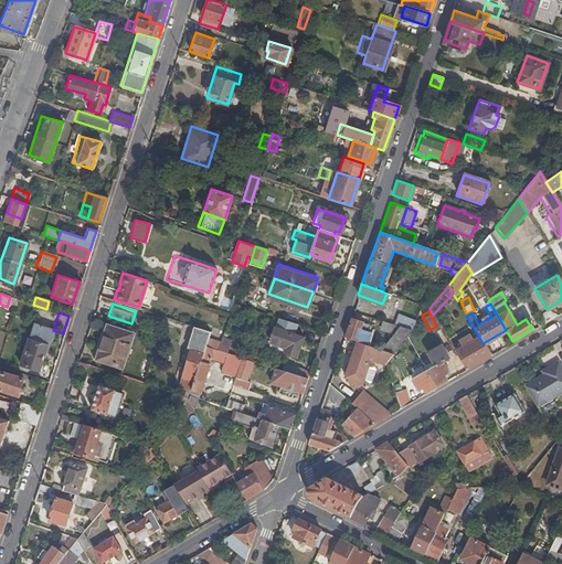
[(415,322),(399,316),(395,325),(399,326),(410,329),(412,330),(415,322)]
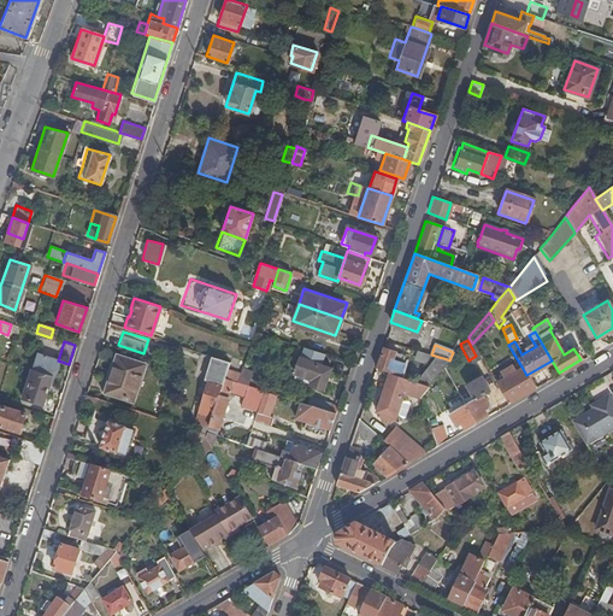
[(382,346),(375,367),(388,371),(392,358),(395,350),(382,346)]
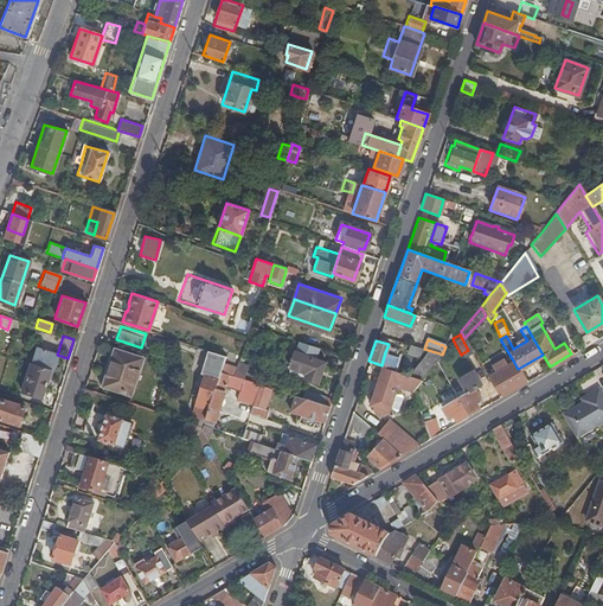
[(397,348),(389,344),(385,352),(395,355),(397,348)]
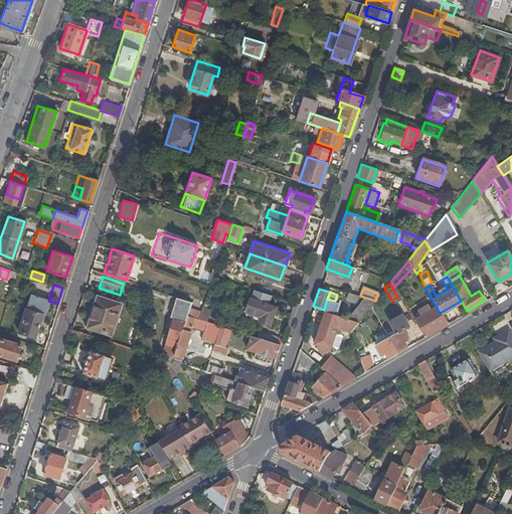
[(360,296),(346,292),(344,299),(358,303),(363,297),(360,296)]
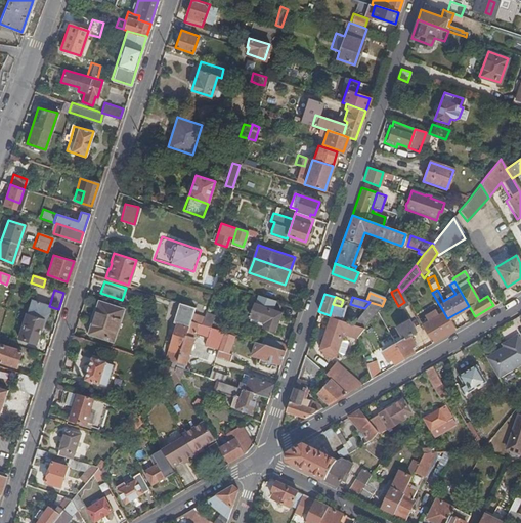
[(112,339),(122,308),(99,301),(89,332),(112,339)]
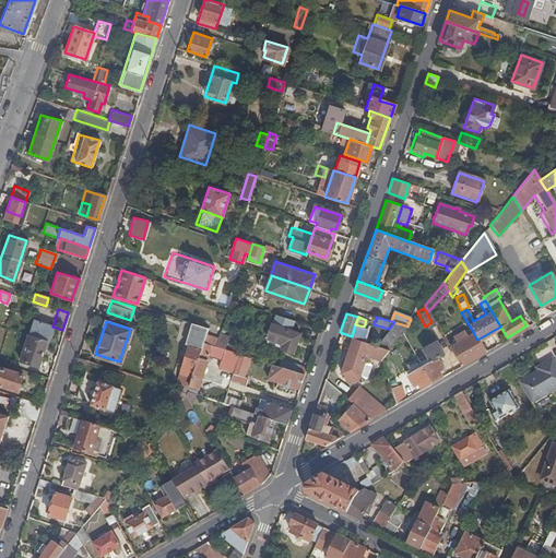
[(192,344),(198,324),(191,322),(187,335),(184,335),(181,343),(181,342),(170,379),(175,380),(175,381),(179,383),(184,384),(187,376),(179,374),(188,343),(192,344)]
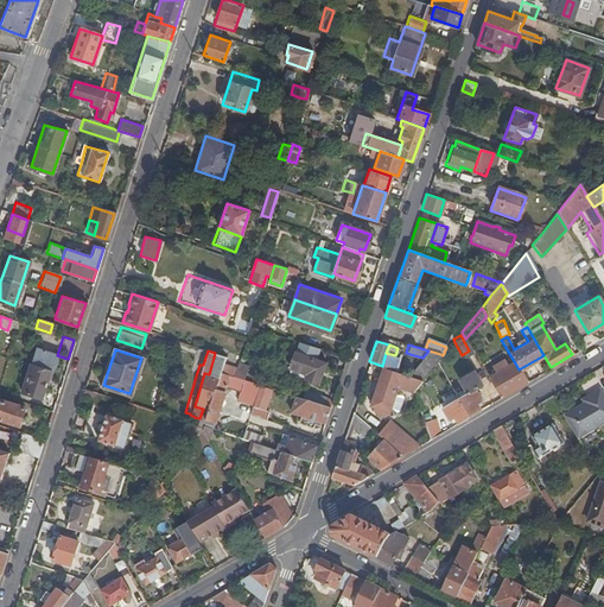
[(304,373),(302,378),(317,383),(323,361),(292,351),(287,367),(288,368),(304,373)]
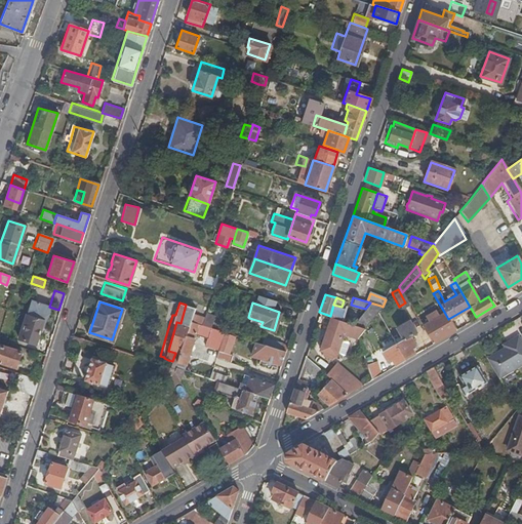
[(363,327),(380,306),(370,303),(365,309),(356,320),(353,324),(363,327)]
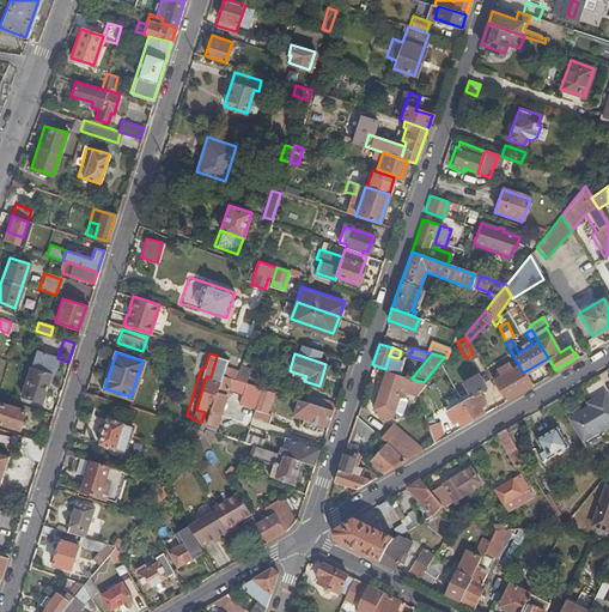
[(40,401),(53,361),(36,356),(32,367),(30,365),(20,395),(40,401)]
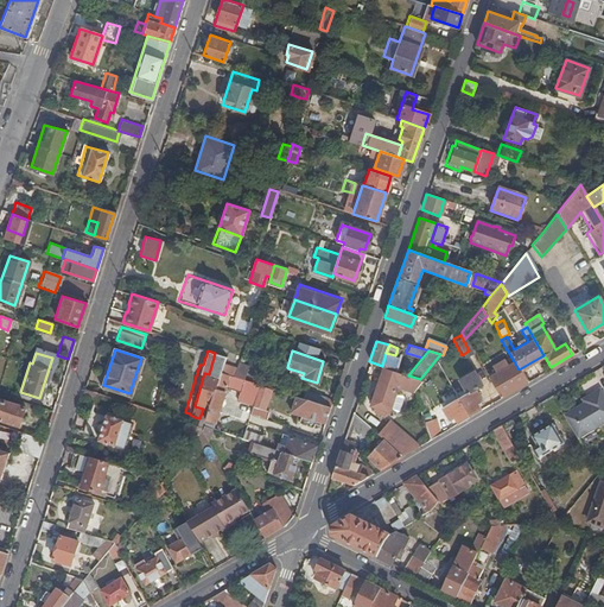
[(203,427),(204,424),(207,413),(221,370),(224,356),(215,353),(209,374),(204,373),(195,406),(203,409),(199,418),(195,417),(192,423),(203,427)]
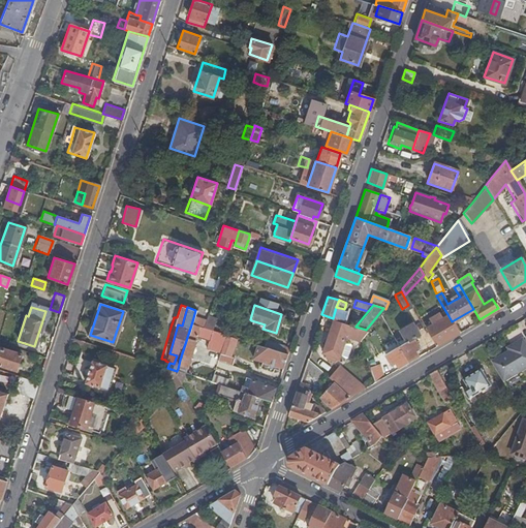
[(336,307),(333,318),(343,321),(347,310),(344,309),(336,307)]
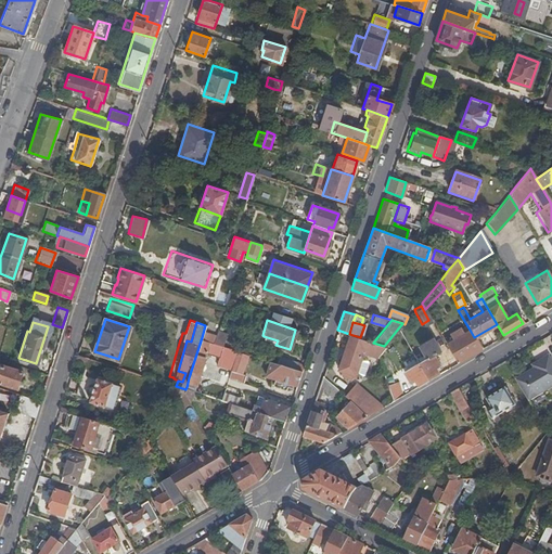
[(480,348),(474,337),(470,330),(464,332),(461,326),(449,333),(452,339),(445,343),(457,362),(480,348)]
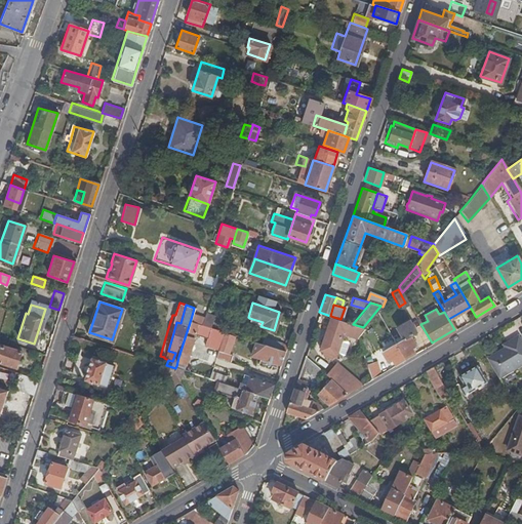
[(211,326),(215,313),(207,310),(202,323),(208,325),(209,325),(211,326)]
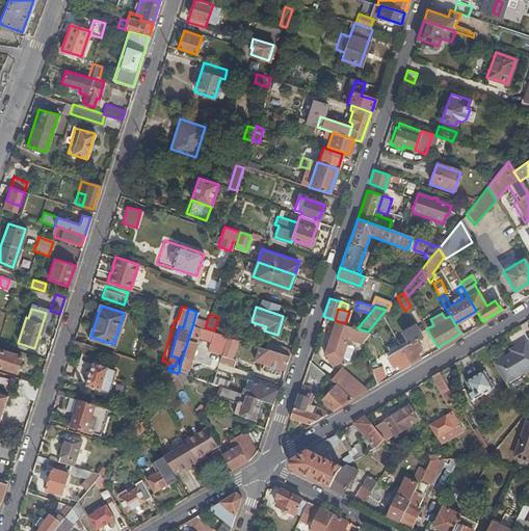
[(345,323),(335,320),(323,353),(325,354),(325,359),(336,362),(338,359),(340,359),(341,354),(345,342),(347,337),(363,342),(370,333),(368,332),(358,328),(350,325),(345,323)]
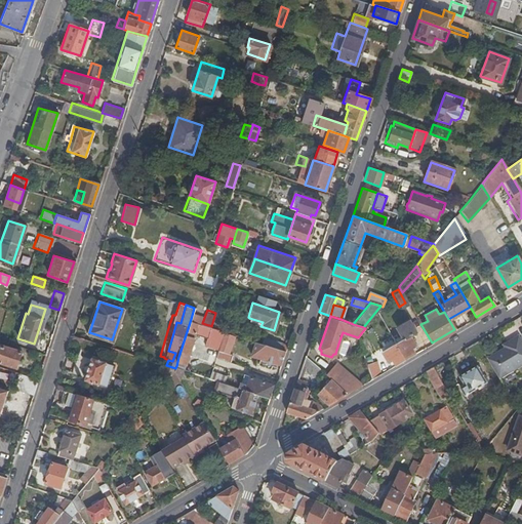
[(248,322),(261,326),(263,322),(249,318),(248,322)]
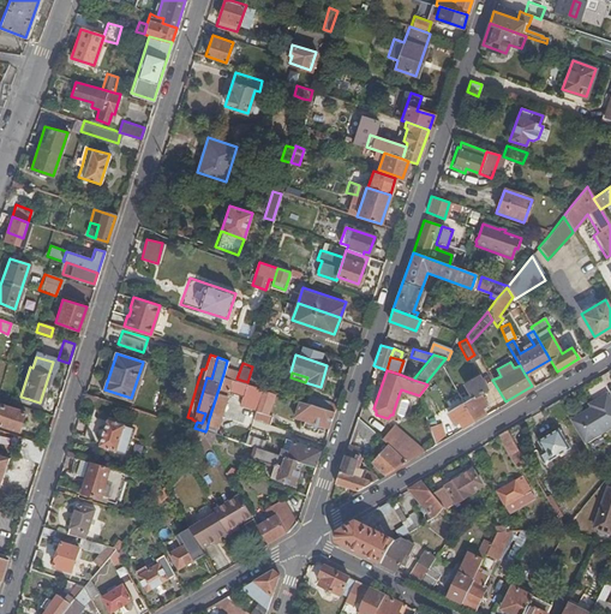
[(473,421),(485,413),(481,407),(485,405),(478,392),(486,387),(478,373),(462,381),(472,397),(462,403),(473,421)]
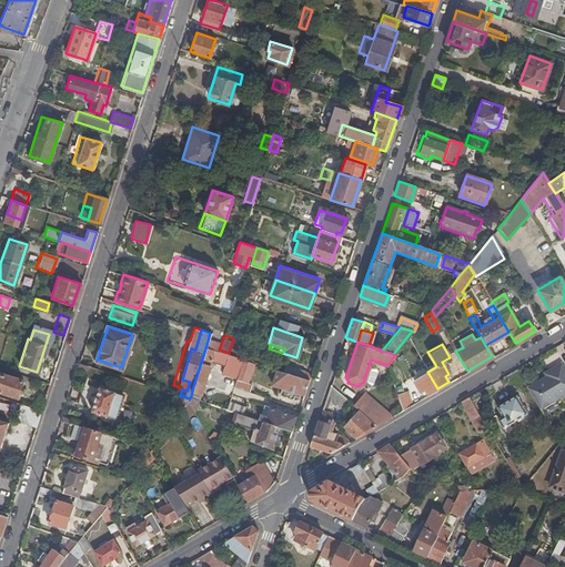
[(203,388),(215,348),(207,345),(193,386),(203,388)]
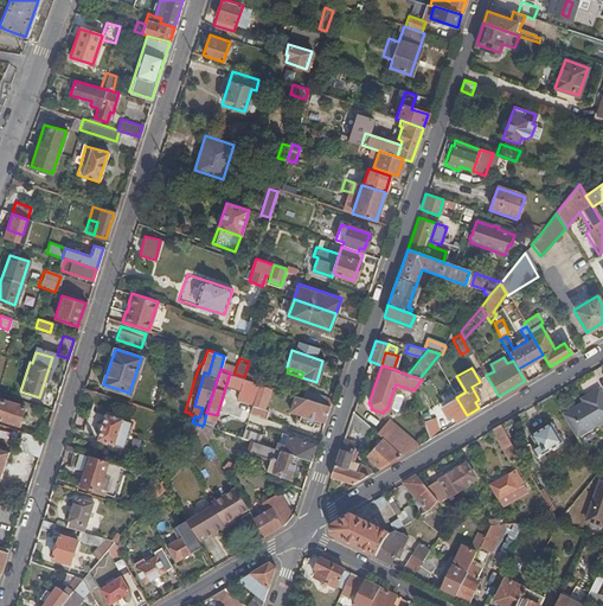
[(244,377),(242,376),(241,376),(233,399),(251,404),(258,382),(244,377)]
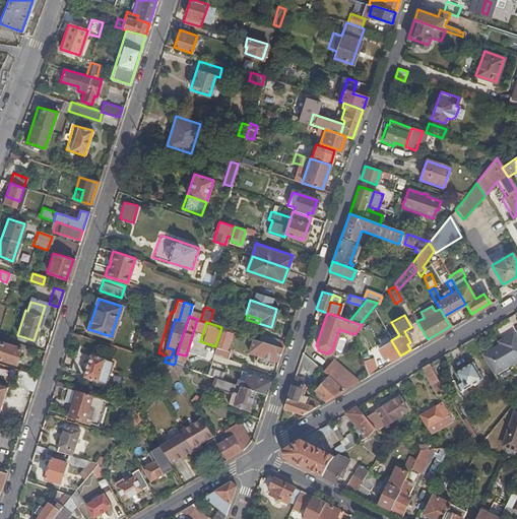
[(213,352),(225,357),(229,348),(225,347),(232,330),(221,327),(215,346),(213,352)]
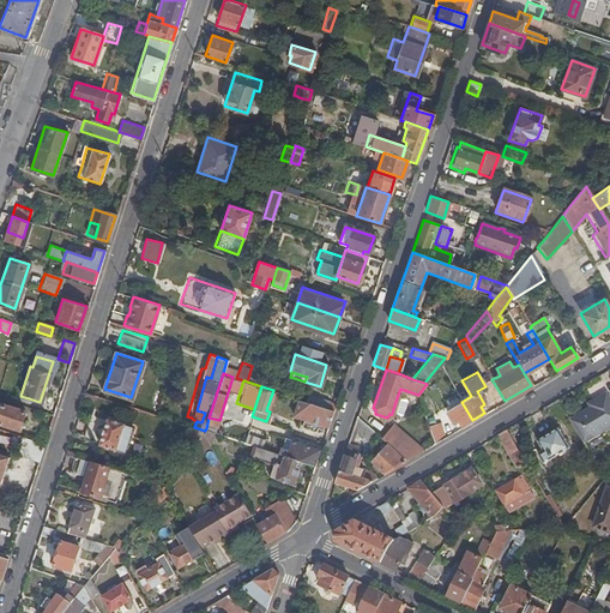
[(587,406),(567,418),(580,442),(609,422),(609,403),(603,391),(586,401),(587,406)]
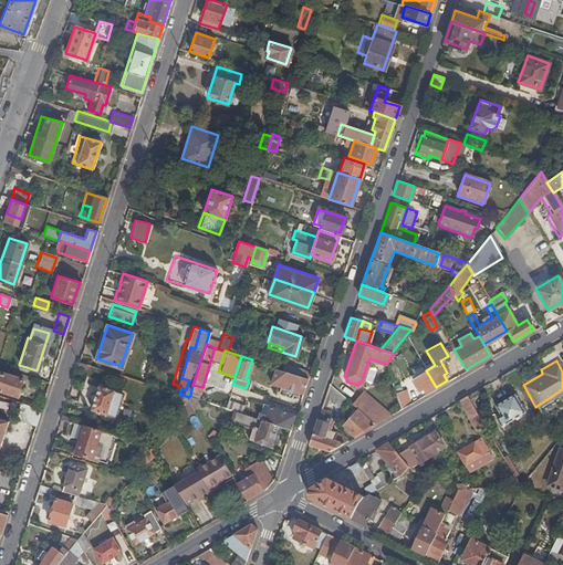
[(310,370),(285,363),(283,370),(308,378),(310,370)]
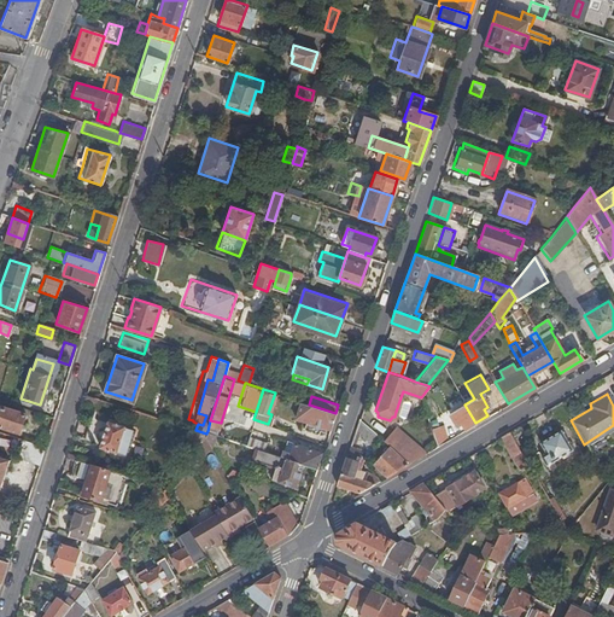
[(408,400),(401,397),(396,412),(403,414),(405,413),(409,403),(408,400)]
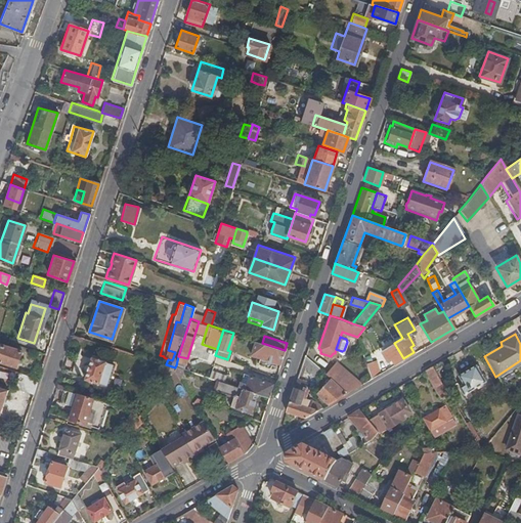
[(279,363),(285,350),(262,343),(259,341),(258,345),(263,346),(259,357),(279,363)]
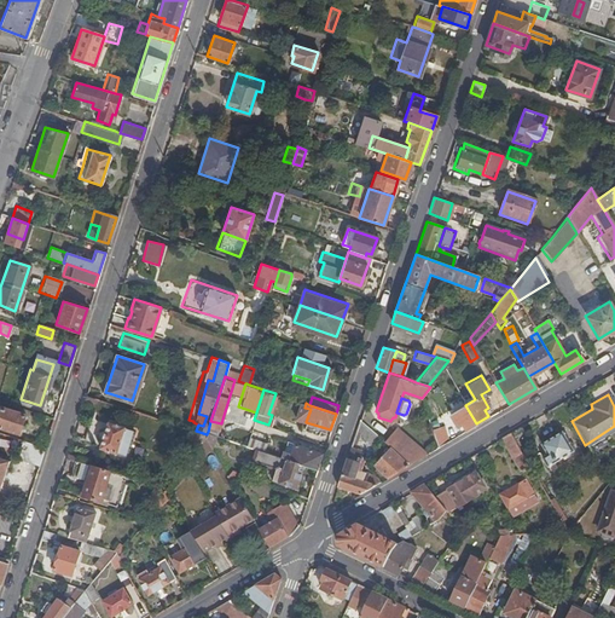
[(464,429),(476,423),(465,405),(448,415),(454,427),(460,423),(464,429)]
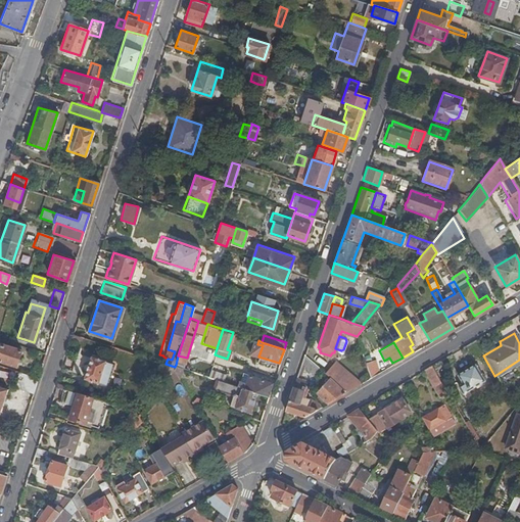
[(0,361),(15,366),(20,350),(0,343),(0,361)]
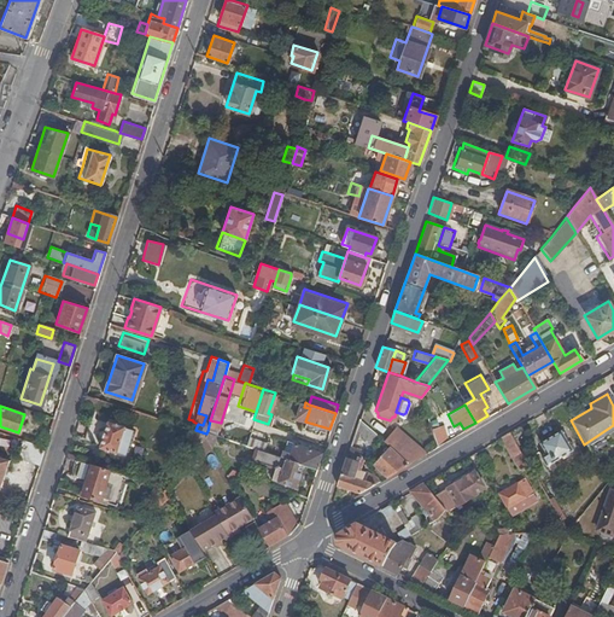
[(380,436),(364,423),(358,418),(355,430),(361,435),(373,444),(380,436)]
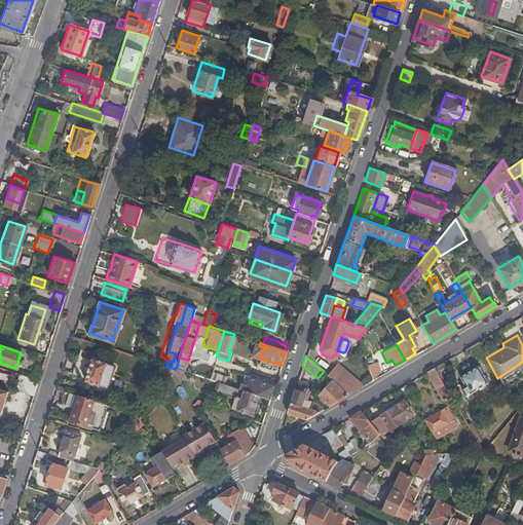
[(107,387),(114,365),(91,358),(84,379),(107,387)]
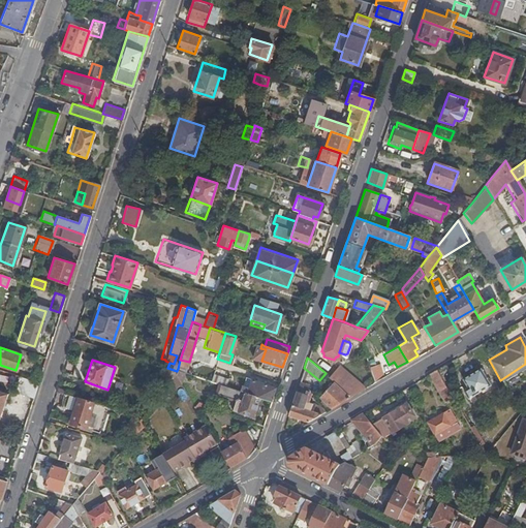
[(374,381),(383,375),(378,361),(369,365),(374,381)]
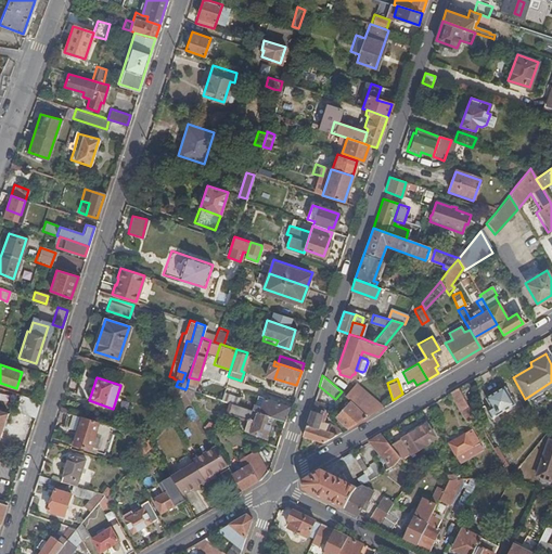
[(238,404),(243,389),(227,383),(221,399),(231,402),(238,404)]
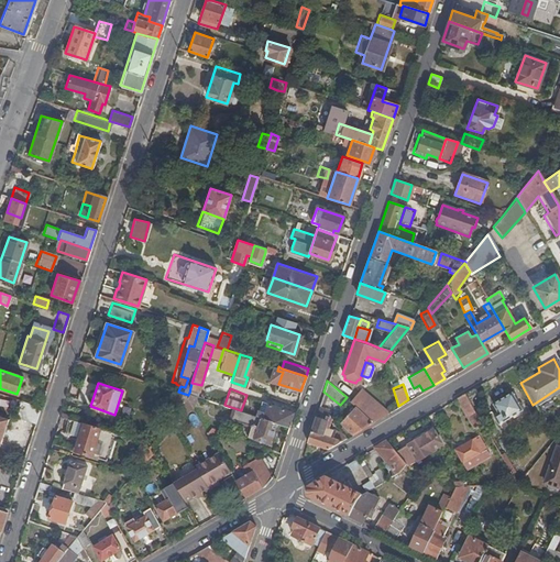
[(171,417),(179,406),(180,405),(183,403),(187,397),(188,395),(178,392),(175,390),(164,414),(171,417)]
